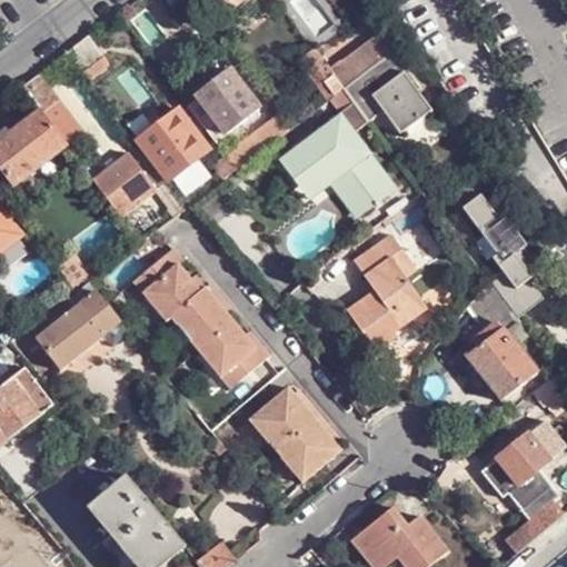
[(214,0),(221,9),(222,1),(221,0),(214,0)]
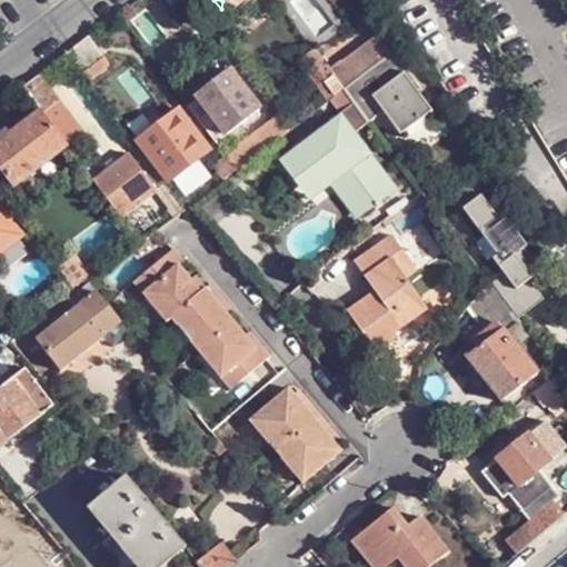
[(221,0),(222,1),(224,0),(229,0),(230,2),(237,10),(250,0),(221,0)]
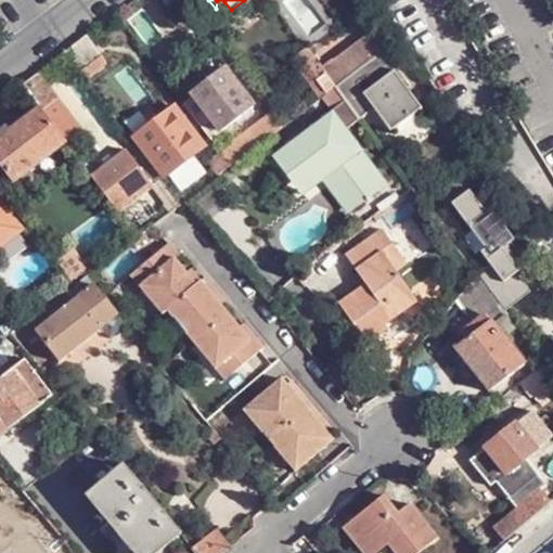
[(217,1),(216,9),(224,2),(223,0),(218,0),(217,1)]
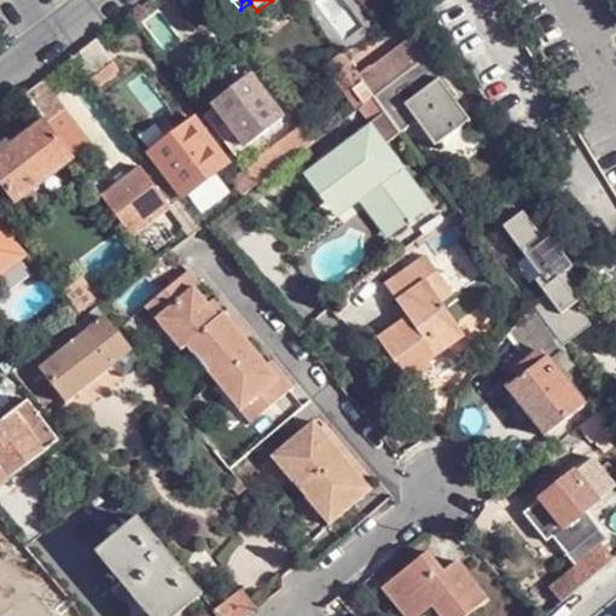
[(422,28),(359,75),(361,79),(373,94),(413,64),(430,42),(422,28)]
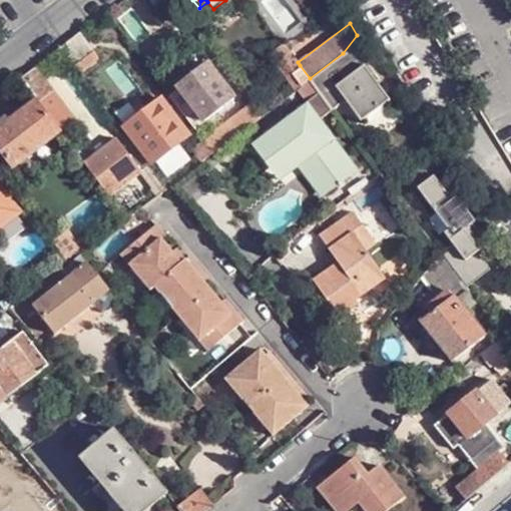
[(79,31),(60,45),(79,71),(87,66),(100,56),(92,45),(91,45),(79,31)]
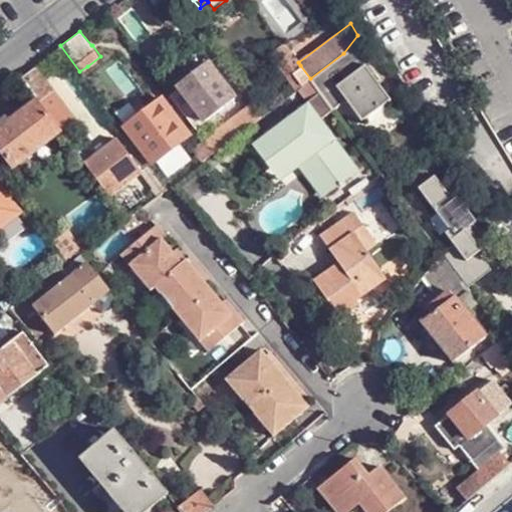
[(291,35),(283,41),(283,42),(292,54),(300,48),(291,35)]
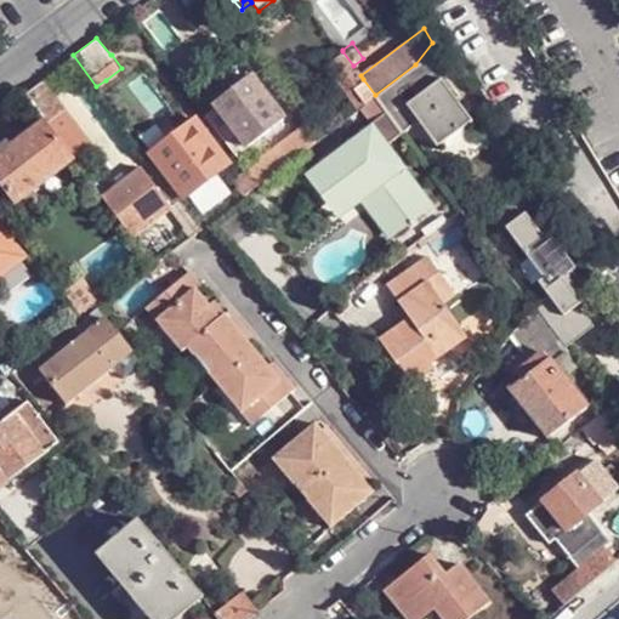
[(353,86),(364,102),(375,95),(363,79),(361,75),(353,66),(342,51),(327,63),(347,90),(353,86)]
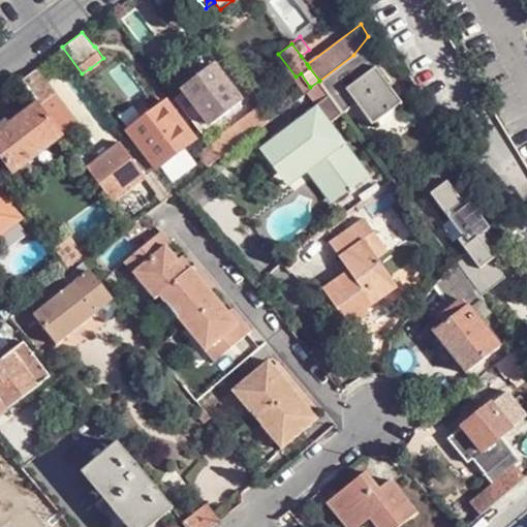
[(329,93),(342,111),(355,101),(373,123),(404,100),(390,83),(393,80),(369,48),(366,50),(364,48),(353,55),(319,81),(329,93)]
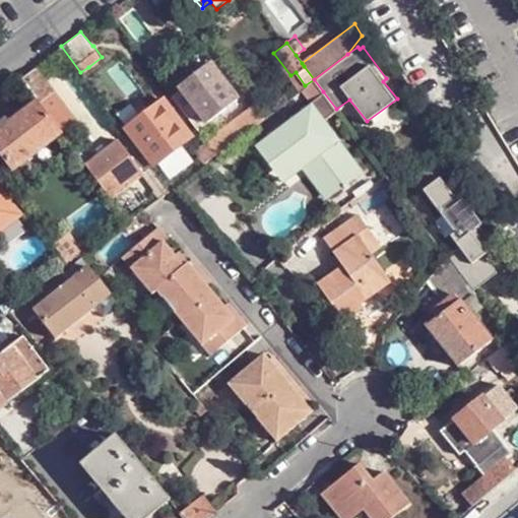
[(209,61),(179,84),(181,87),(172,95),(197,128),(205,121),(206,121),(237,99),(209,61)]
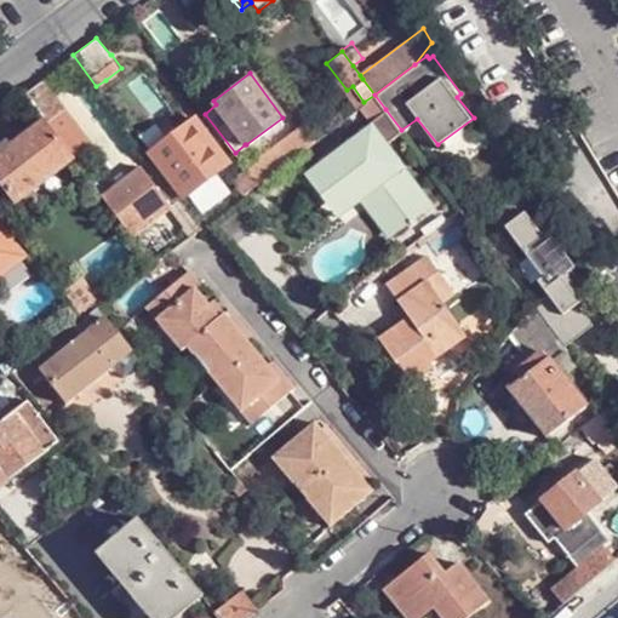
[(41,79),(24,92),(45,119),(45,121),(64,107),(41,79)]
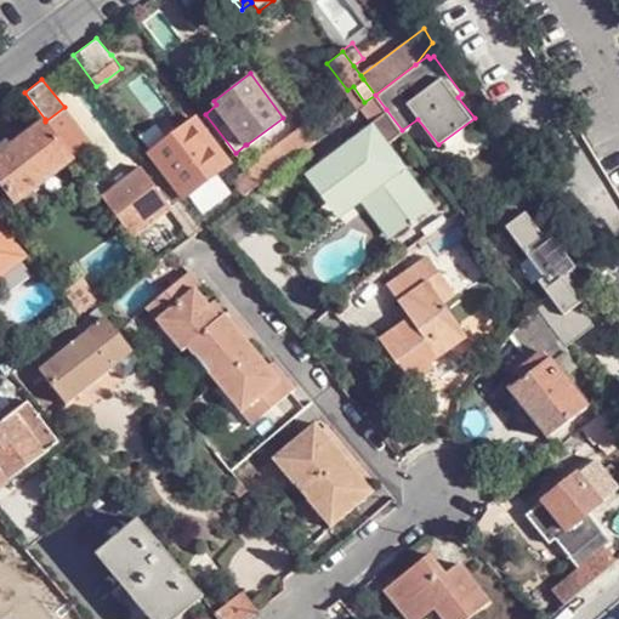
[(106,80),(96,86),(104,96),(112,90),(106,80)]
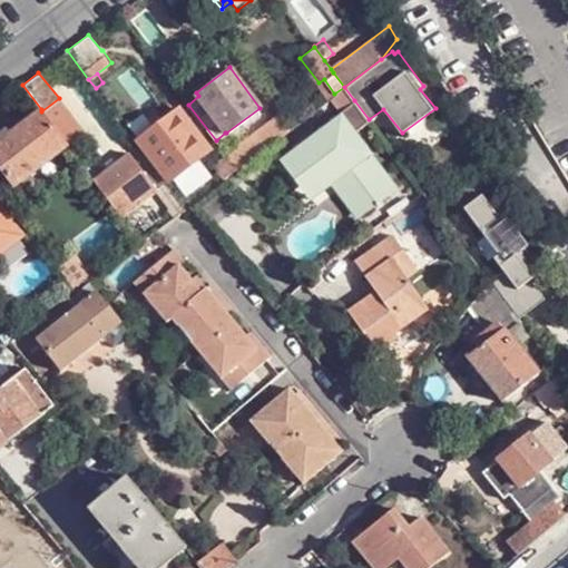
[(354,100),(299,143),(330,184),(336,179),(362,214),(398,187),(355,129),(369,119),(354,100)]
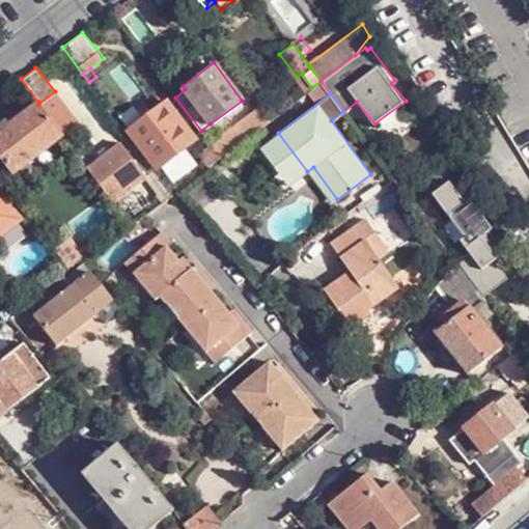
[(195,139),(166,100),(148,112),(143,115),(128,127),(126,122),(121,126),(124,130),(127,129),(157,168),(163,163),(190,143),(195,139)]
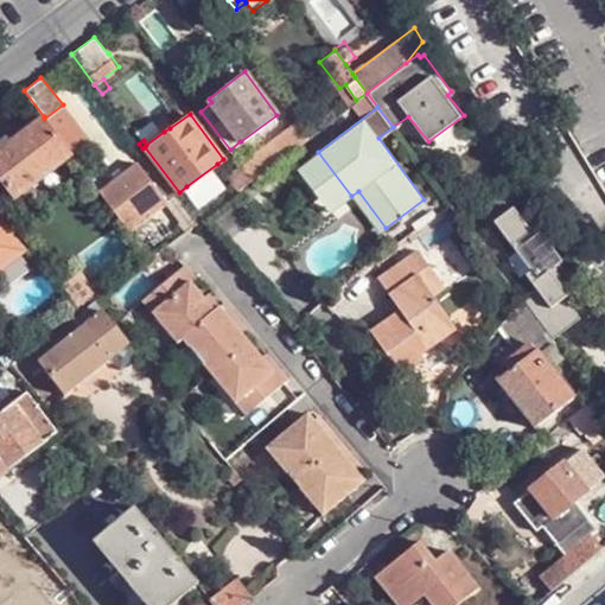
[(0,177),(14,195),(70,153),(44,119),(44,116),(0,150),(0,177)]
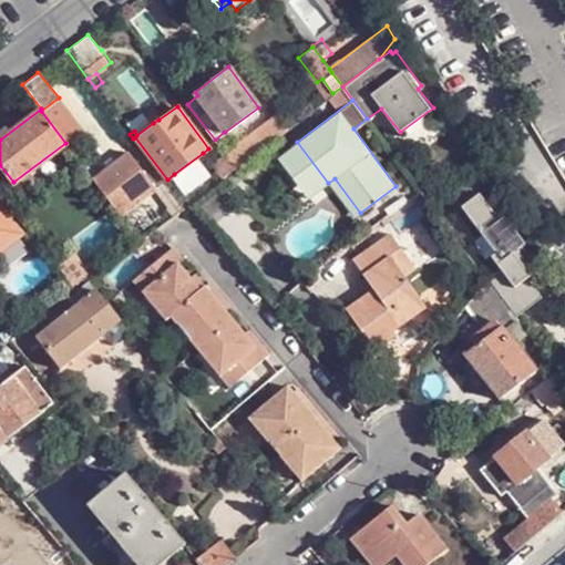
[(149,117),(153,123),(158,120),(154,113),(149,117)]
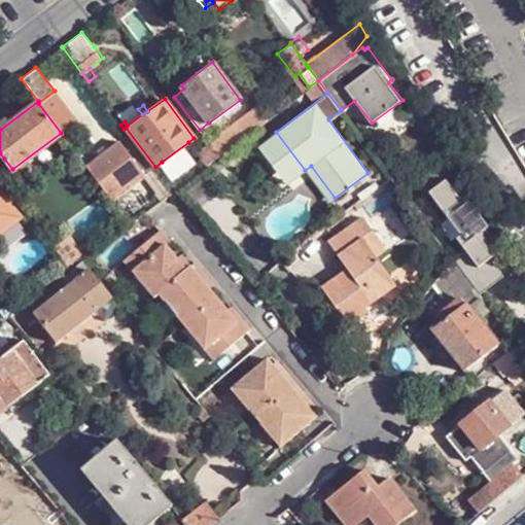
[(305,170),(276,132),(257,146),(286,184),(305,170)]
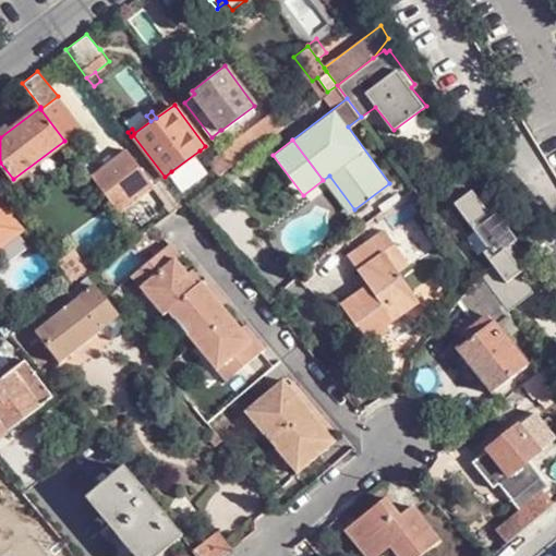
[(132,155),(127,147),(107,162),(91,174),(117,209),(137,194),(153,183),(132,155)]
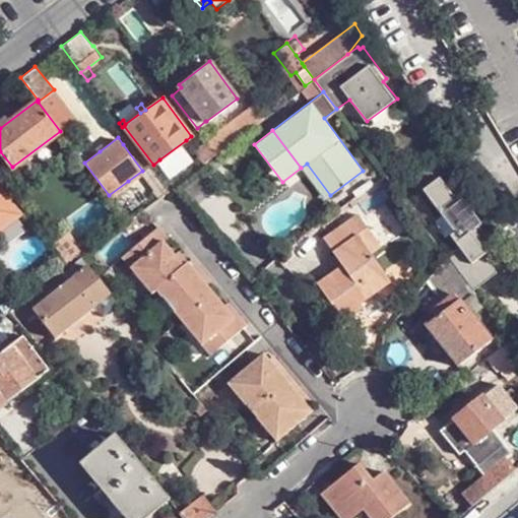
[(370,139),(363,144),(366,148),(374,142),(370,139)]
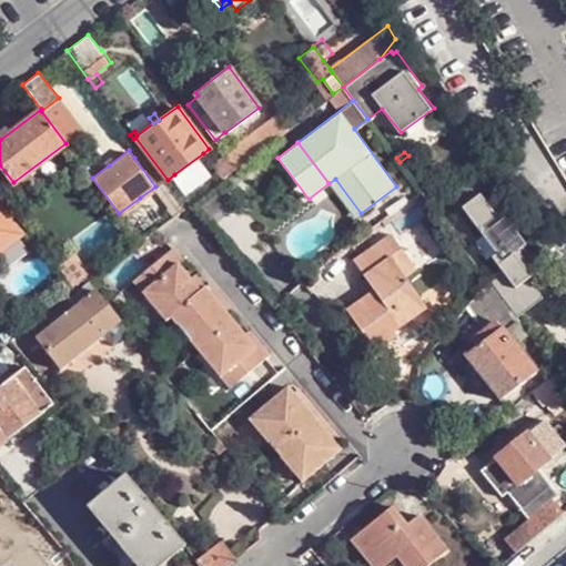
[(174,174),(187,191),(188,189),(210,173),(215,169),(212,165),(203,153),(174,174)]
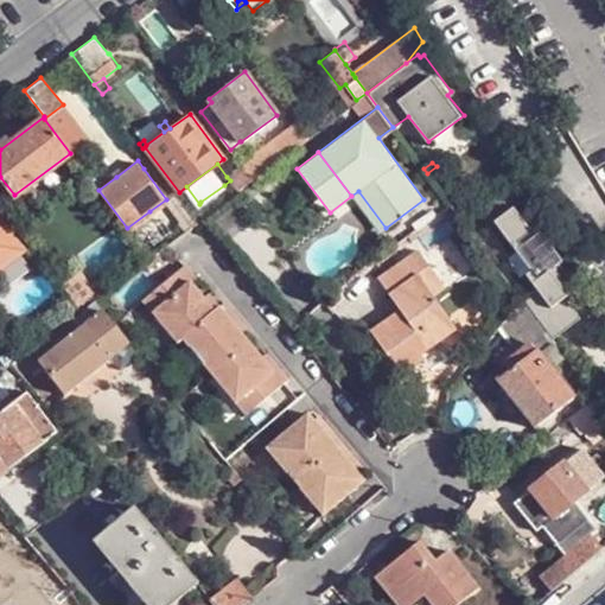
[(243,166),(227,177),(230,180),(237,191),(253,179),(246,170),(243,166)]
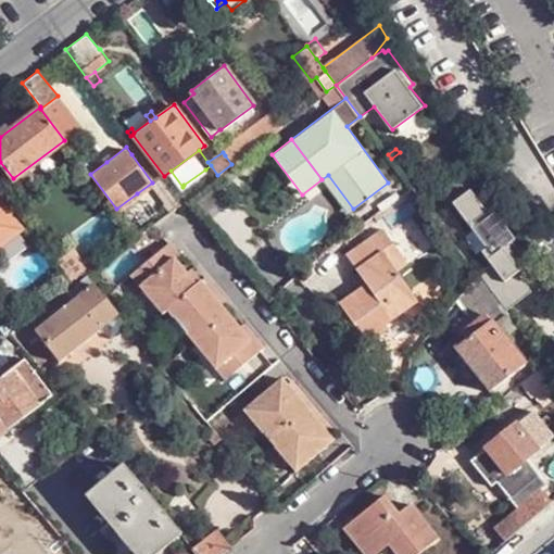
[(322,179),(347,214),(353,209),(328,175),(322,179)]
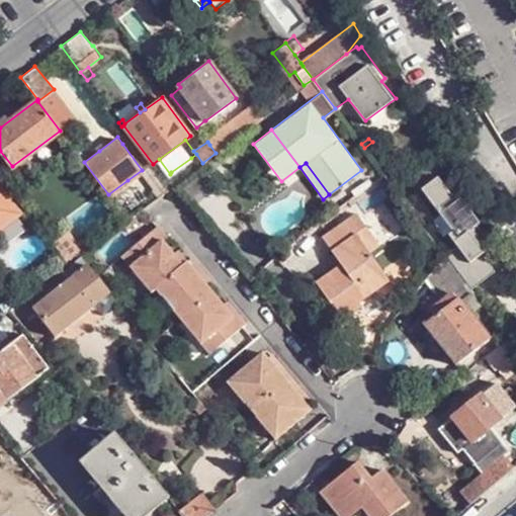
[(442,212),(446,209),(458,226),(450,233),(458,244),(444,254),(468,287),(497,266),(484,251),(487,249),(471,228),(481,221),(462,196),(458,199),(440,174),(423,186),(442,212)]
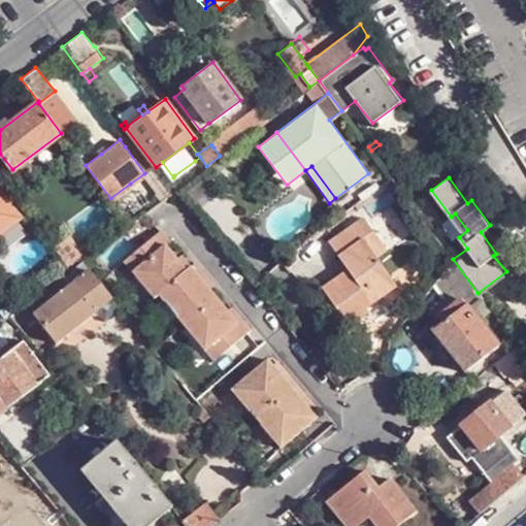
[(19,216),(0,191),(0,236),(6,232),(3,229),(19,216)]
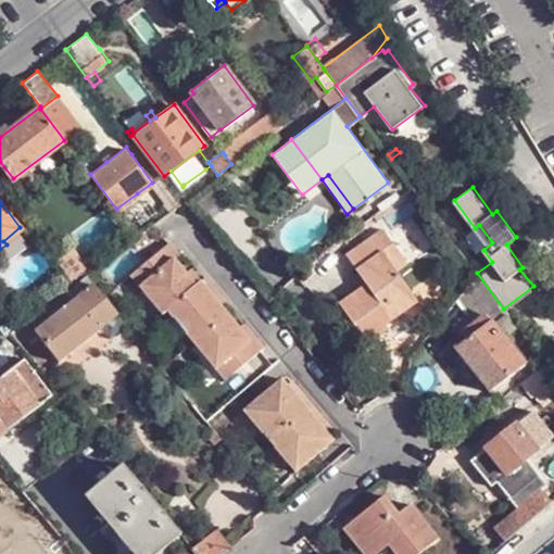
[(382,227),(345,254),(370,289),(343,309),(367,342),(388,328),(385,324),(417,301),(395,271),(407,264),(382,227)]
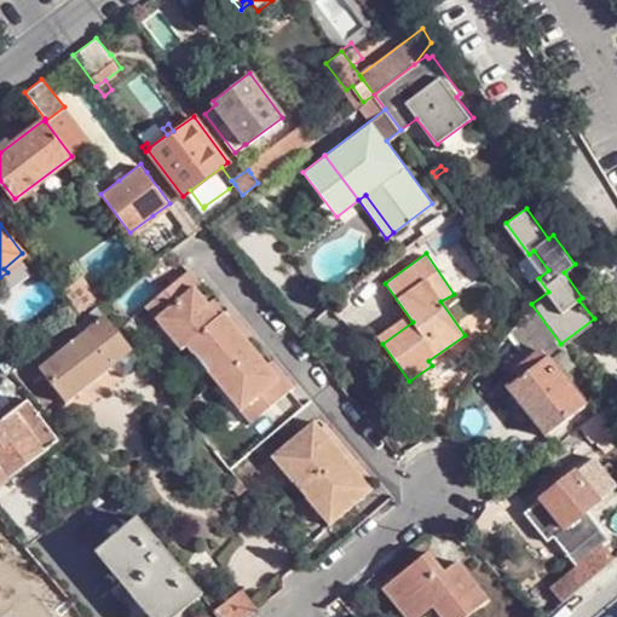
[(188,269),(145,305),(182,350),(185,346),(251,422),(293,386),(282,373),(277,376),(266,364),(246,338),(235,326),(240,322),(228,307),(224,312),(219,316),(208,303),(194,287),(200,282),(188,269)]
